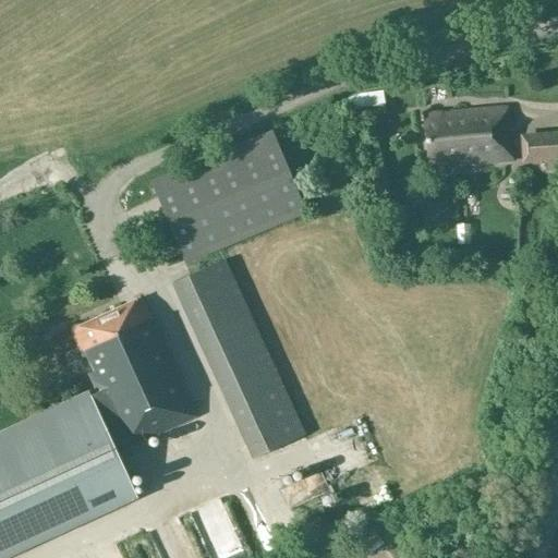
[(441,83),(423,86),(426,104),(445,99),(441,83)]
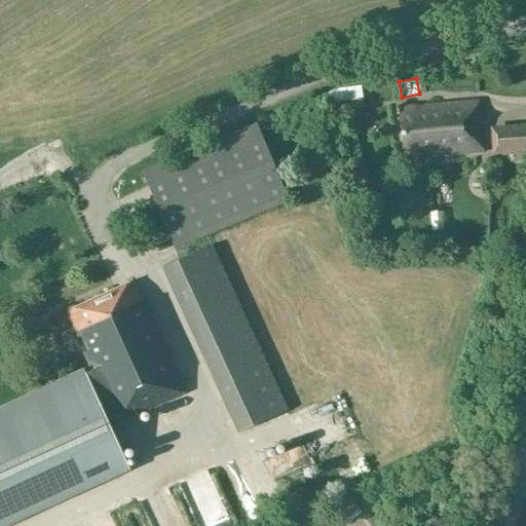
[(341,90),(324,97),(328,107),(343,102),(362,100),(360,87),(341,90)]
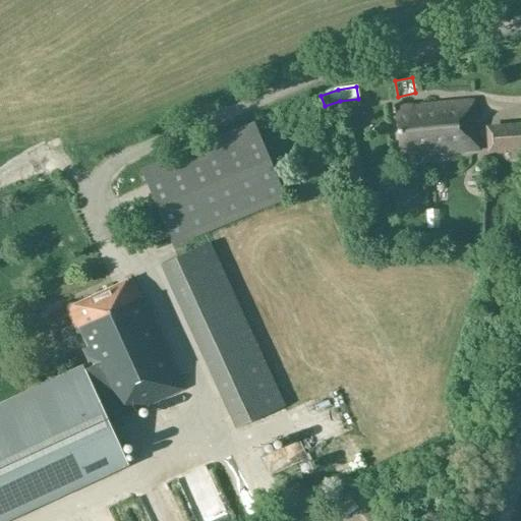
[(476,118),(474,100),(395,108),(400,154),(430,151),(430,154),(479,149),(477,132),(471,133),(470,120),(476,118)]
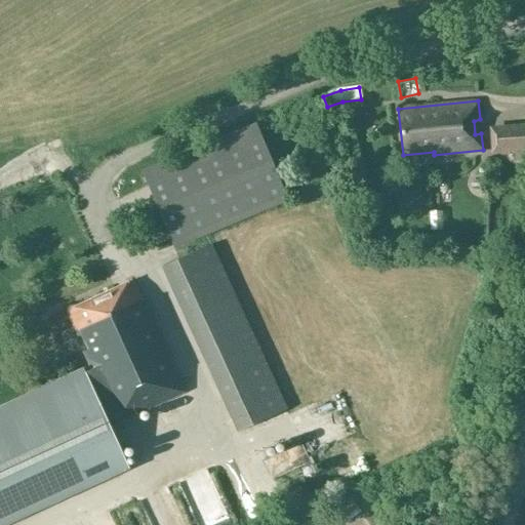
[(491,125),(492,155),(513,154),(514,162),(524,161),(524,123),(518,124),(491,125)]
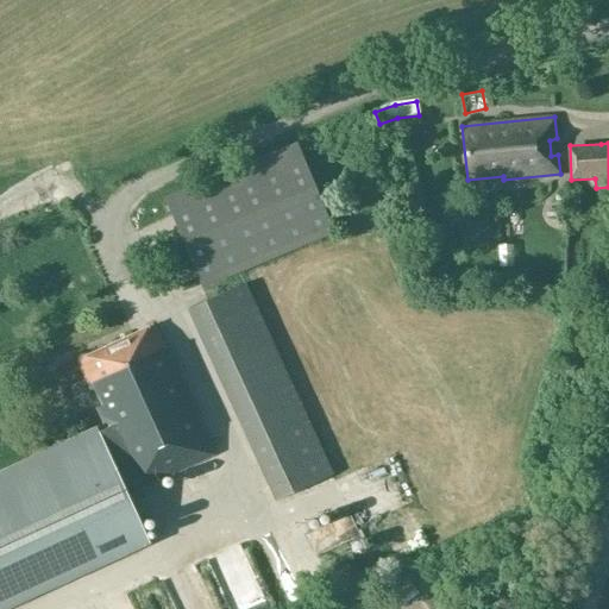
[(296,144),(164,200),(201,288),(333,232),(296,144)]
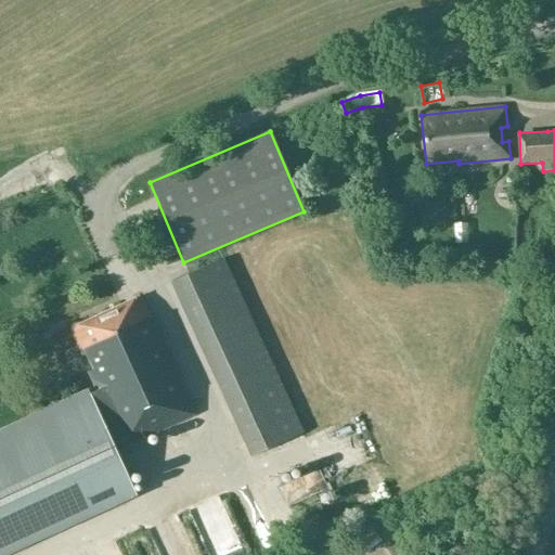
[(222,259),(171,283),(252,456),(302,434),(222,259)]
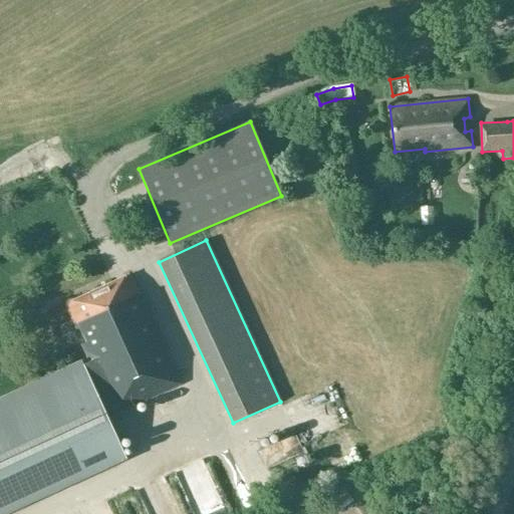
[(66,305),(92,361),(0,404),(0,513),(6,513),(125,458),(107,421),(116,414),(181,383),(130,275),(66,305)]
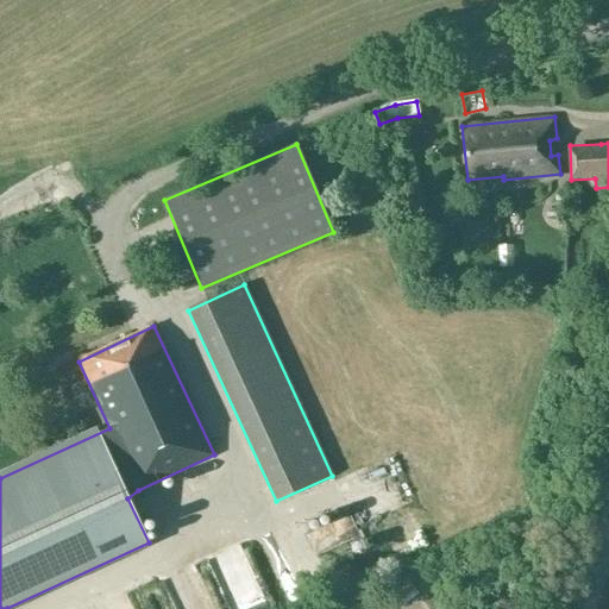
[(399,604),(415,589),(407,579),(390,595),(399,604)]
